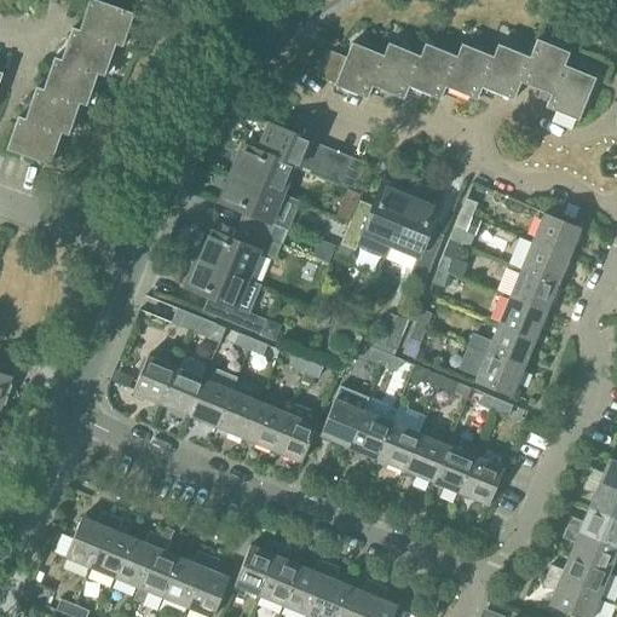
[(125,45),(137,15),(98,0),(91,0),(80,29),(125,45)]
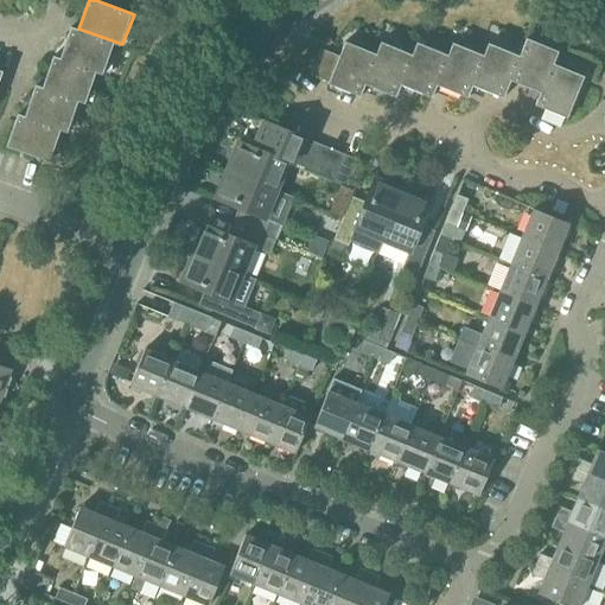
[(122,44),(78,29),(72,26),(61,57),(103,72),(115,43),(122,46),(122,44)]
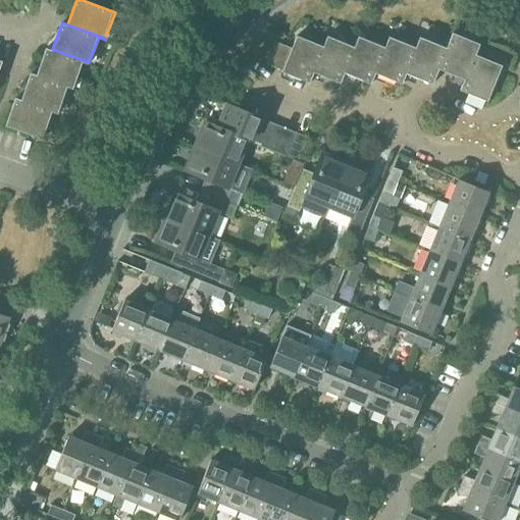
[(466,80),(476,54),(481,44),(455,33),(448,48),(440,68),(466,80)]
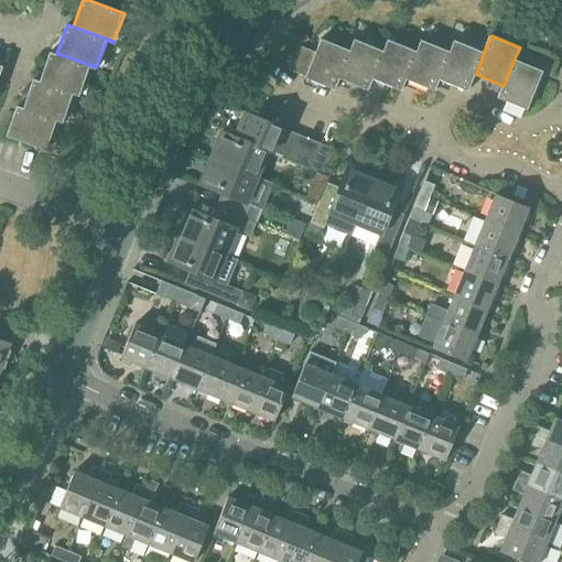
[(335,89),(341,76),(350,51),(321,39),(316,52),(300,45),(290,68),(306,75),(305,77),(335,89)]
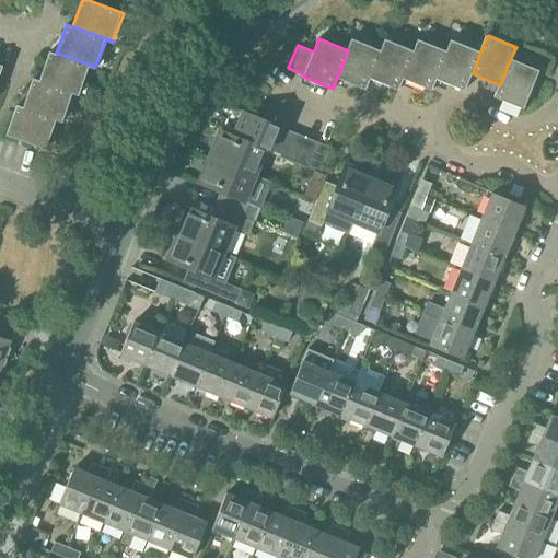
[(367,88),(371,77),(382,49),(353,38),(348,50),(338,76),(367,88)]
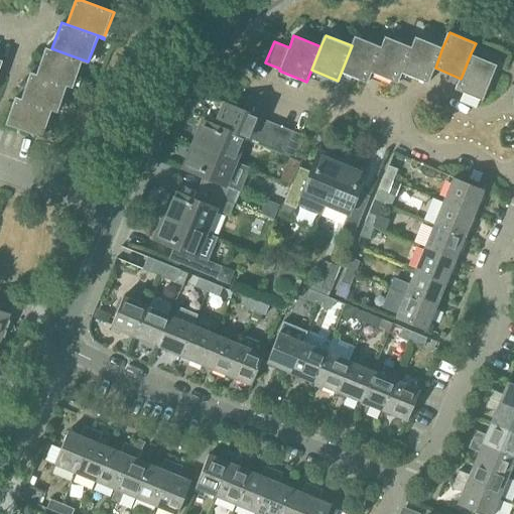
[(368,82),(372,72),(382,46),(356,35),(352,45),(342,71),(368,82)]
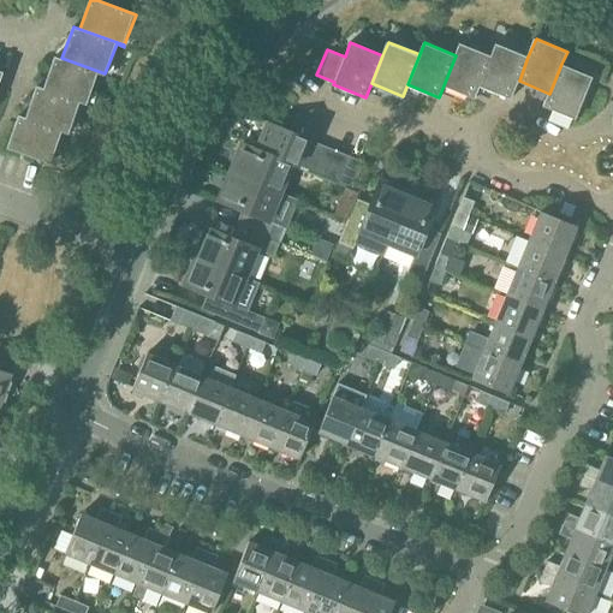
[(492,55),(462,42),(456,55),(444,85),(476,99),(481,85),(498,45),(497,43),(492,55)]
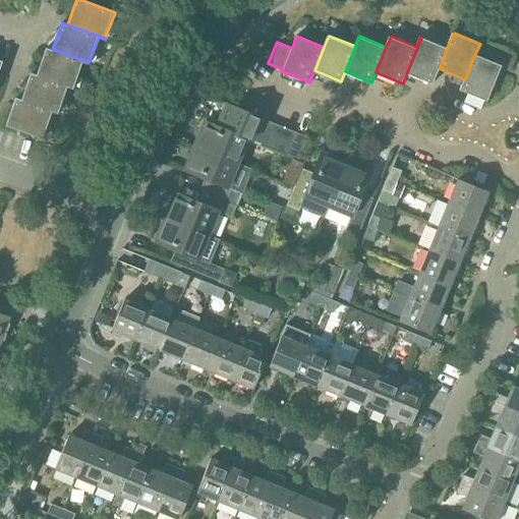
[(434,83),(440,68),(447,48),(421,38),(407,72),(434,83)]
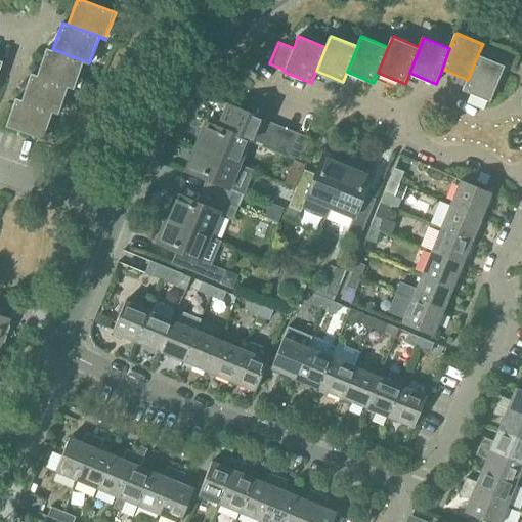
[(89,62),(52,49),(47,47),(37,75),(74,88),(83,62),(89,64),(89,62)]
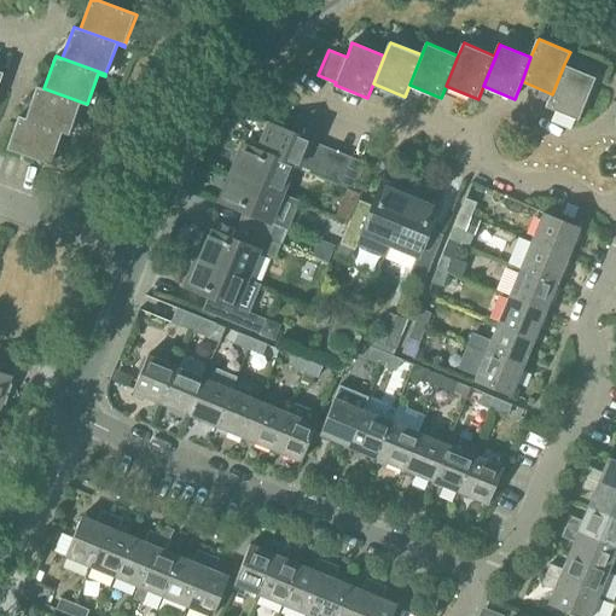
[(579,118),(596,77),(564,64),(552,94),(547,105),(579,118)]
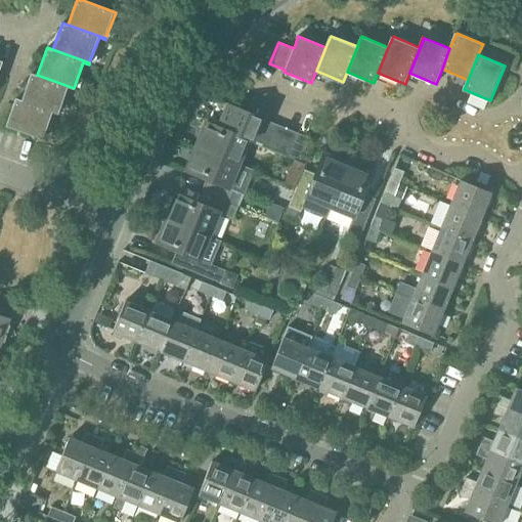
[(74,88),(37,75),(32,73),(22,100),(59,114),(69,87),(74,88)]
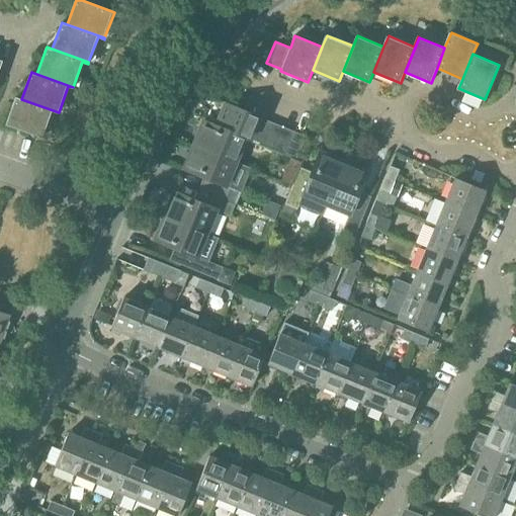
[(59,112),(21,99),(16,97),(6,124),(43,138),(53,110),(58,112),(59,112)]
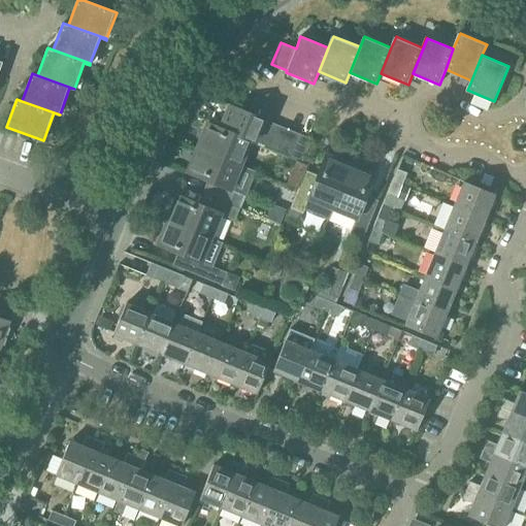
[(209,123),(199,149),(242,166),(253,141),(256,142),(265,120),(248,111),(244,110),(235,133),(209,123)]
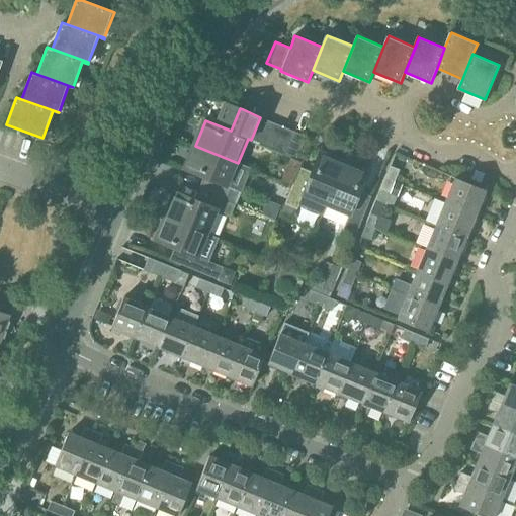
[(272,122),(260,117),(251,140),(262,145),(272,122)]
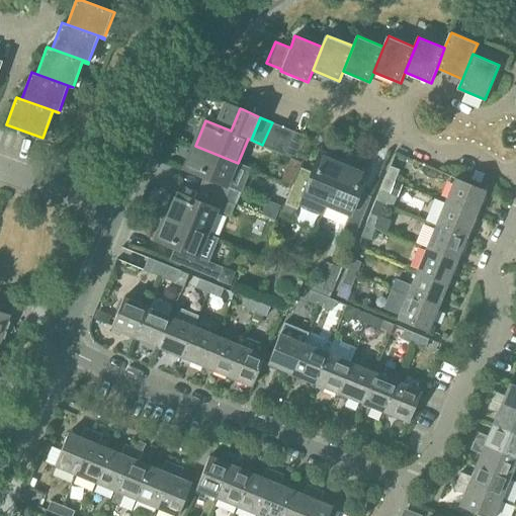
[(283,126),(272,122),(262,145),(274,150),(283,126)]
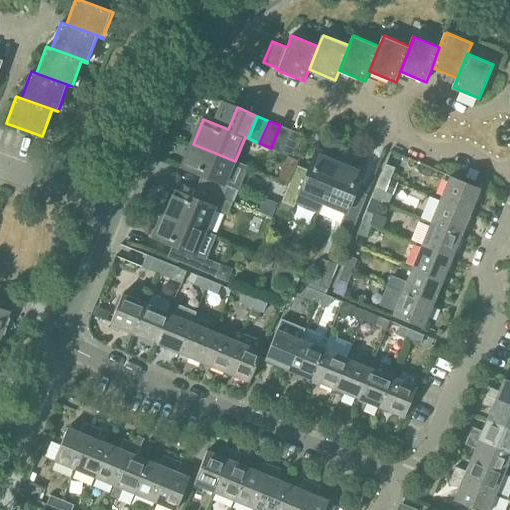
[(292,130),(280,125),(271,148),(282,153),(292,130)]
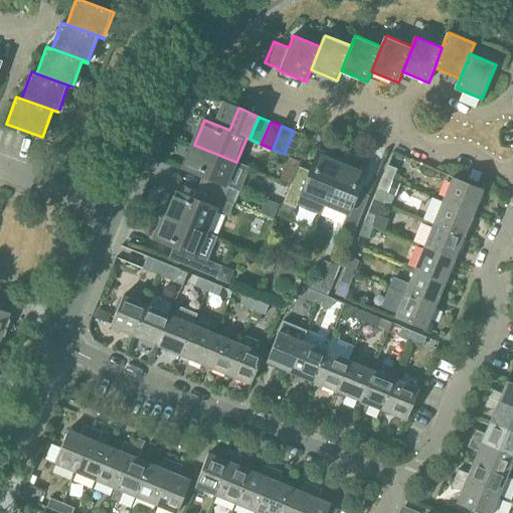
[(305,136),(294,131),(284,154),(296,159),(305,136)]
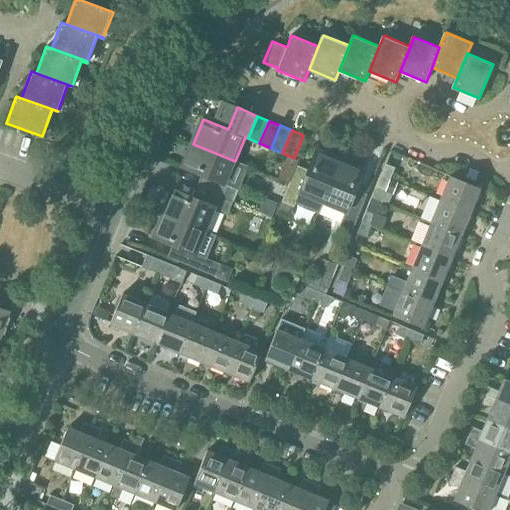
[(193,144),(182,168),(211,180),(207,191),(234,201),(239,189),(248,167),(235,161),(193,144)]
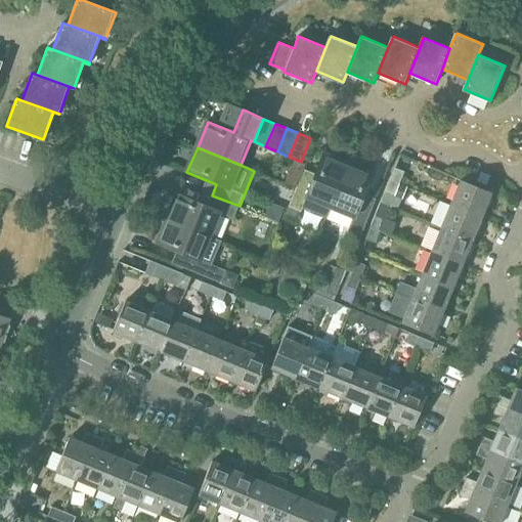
[(330,207),(347,164),(324,154),(311,185),(300,180),(289,206),(302,212),(308,198),(330,207)]
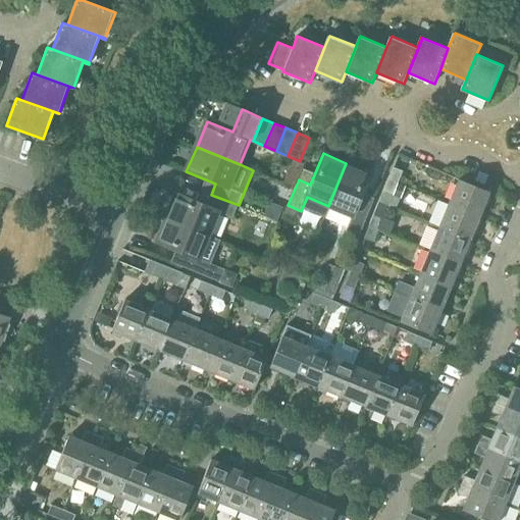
[(360,236),(371,209),(360,205),(372,174),(346,163),(328,206),(353,217),(348,230),(360,236)]
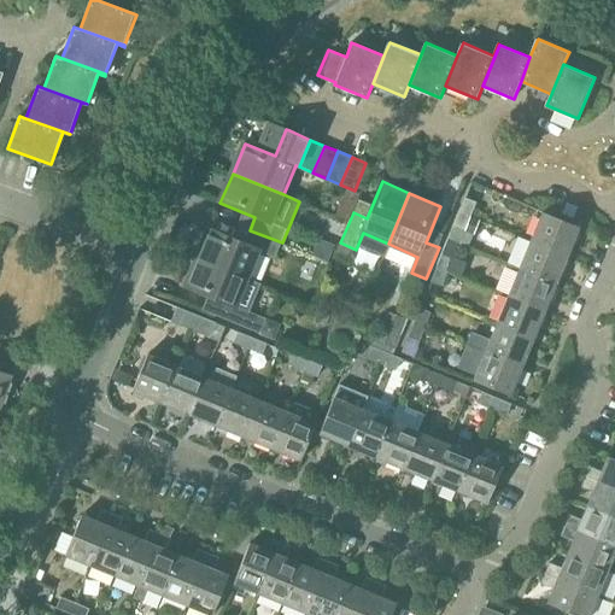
[(470,215),(476,201),(467,198),(461,211),(470,215)]
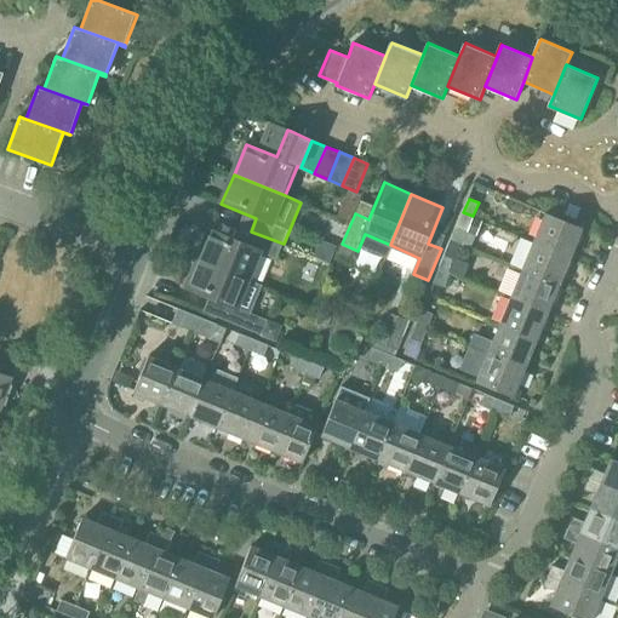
[(570,202),(566,213),(577,217),(581,206),(570,202)]
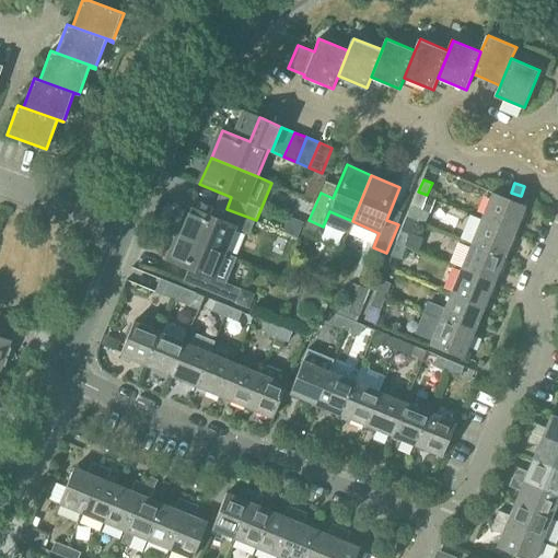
[(430,211),(436,199),(427,196),(427,195),(418,192),(413,205),(430,211)]
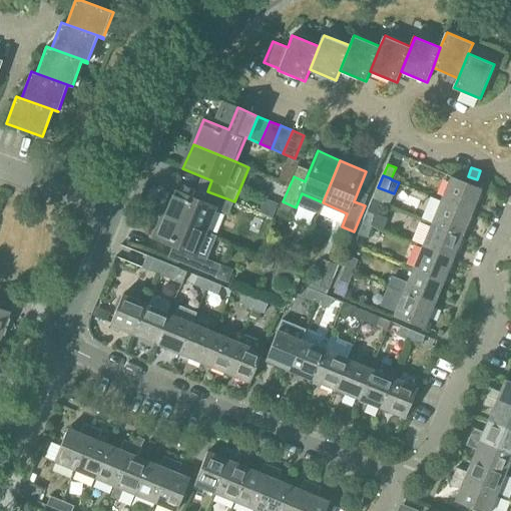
[(471,211),(481,188),(451,175),(441,199),(471,211)]
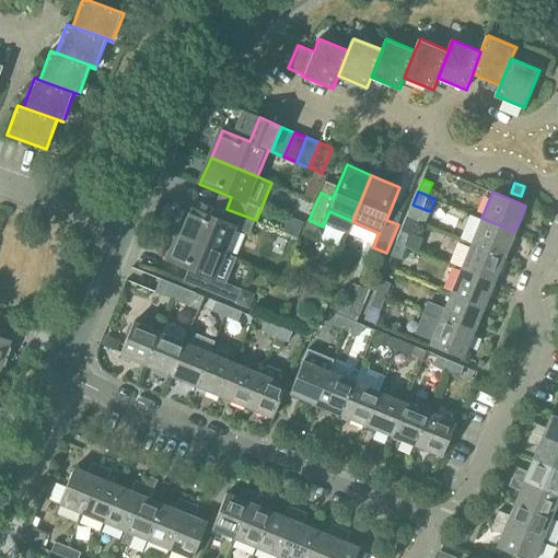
[(189,207),(178,233),(225,253),(235,228),(250,234),(256,220),(227,209),(221,220),(189,207)]
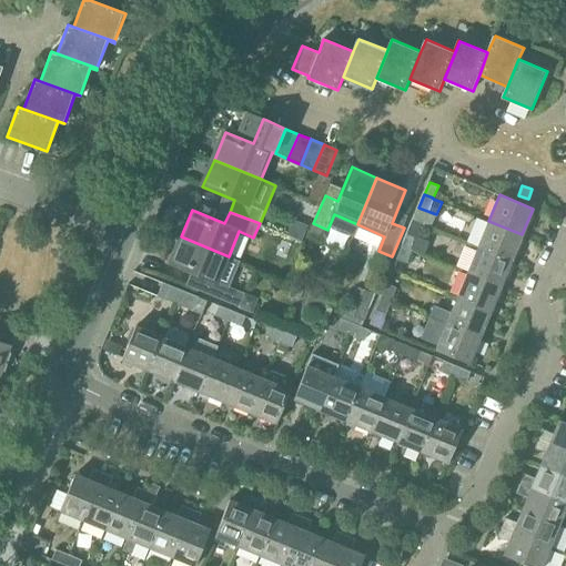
[(303,239),(309,223),(294,218),(287,233),(303,239)]
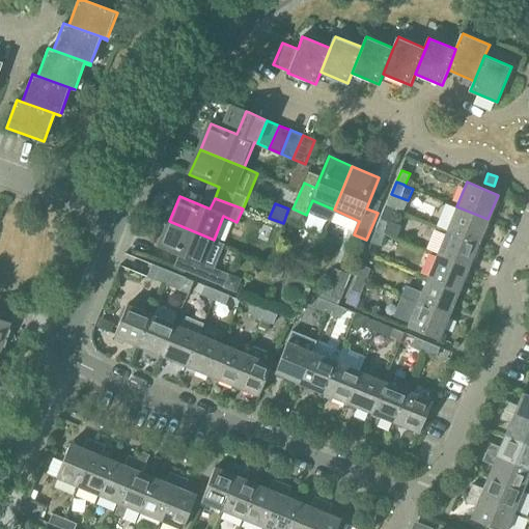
[(478,244),(488,219),(456,206),(446,231),(478,244)]
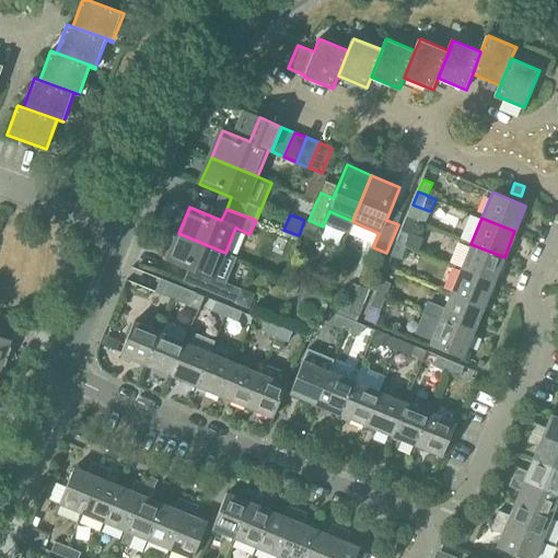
[(406,246),(411,233),(403,230),(397,243),(406,246)]
